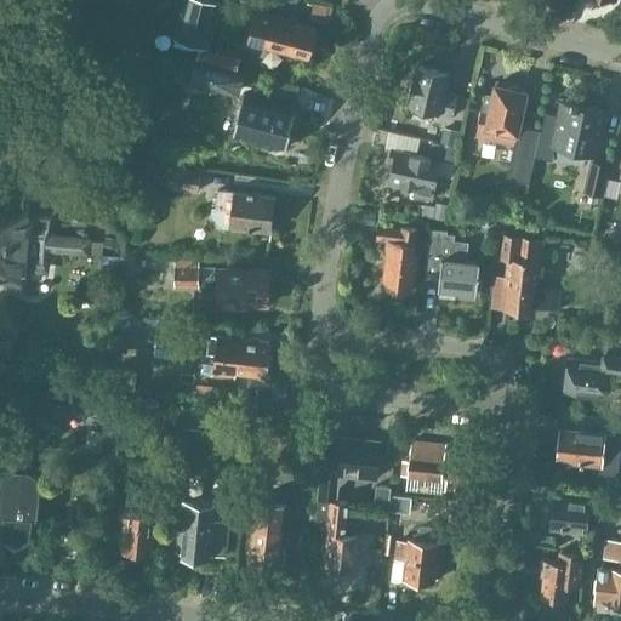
[(186,0),(176,40),(204,47),(209,49),(221,3),(209,0),(186,0)]
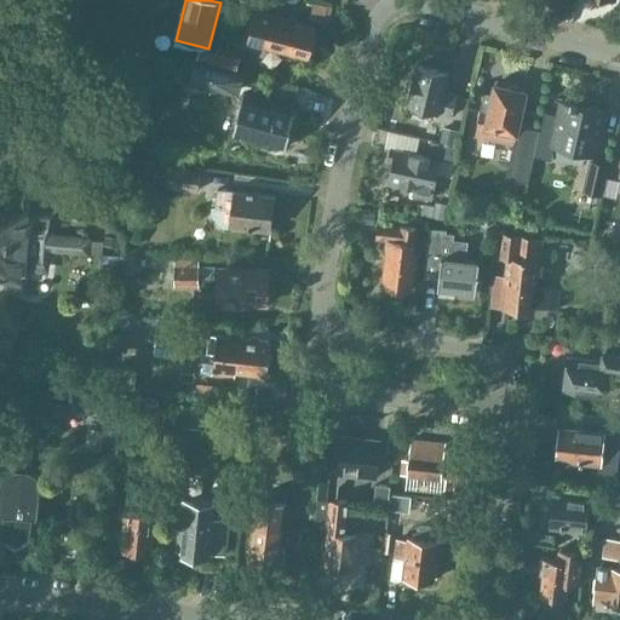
[(310,18),(328,23),(332,9),(314,4),(310,18)]
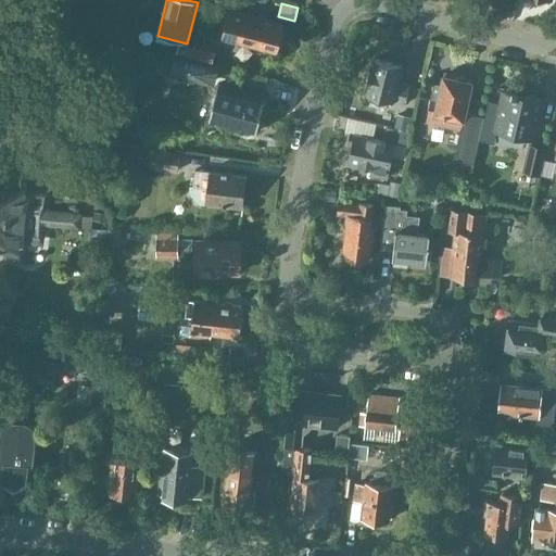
[(232,12),(225,39),(277,53),(278,49),(281,48),(283,41),(281,38),(285,25),(232,12)]
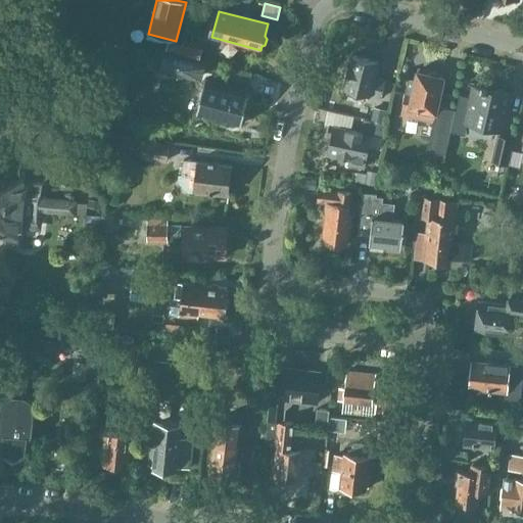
[(182,46),(171,43),(168,52),(180,55),(182,46)]
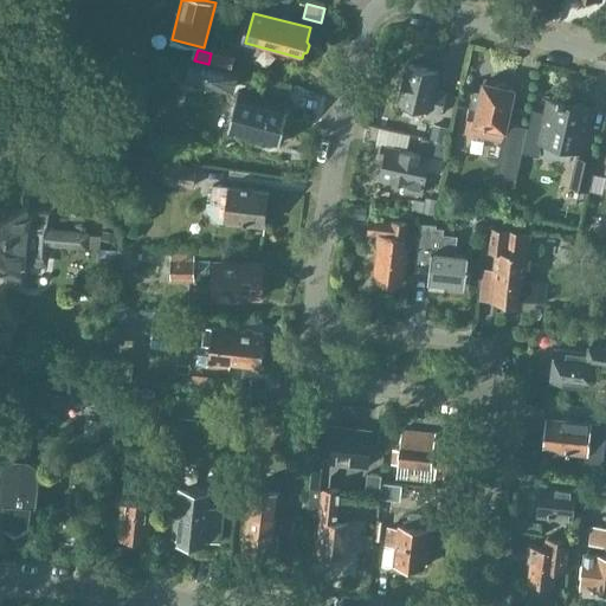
[(211,53),(208,64),(224,69),(227,55),(212,50),(211,53)]
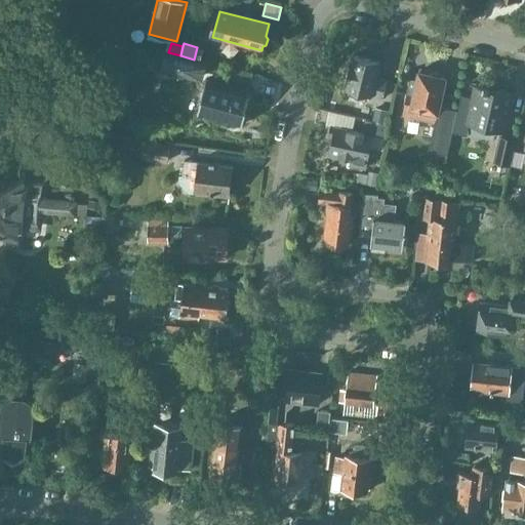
[(161,67),(167,69),(203,78),(207,65),(164,53),(161,67)]
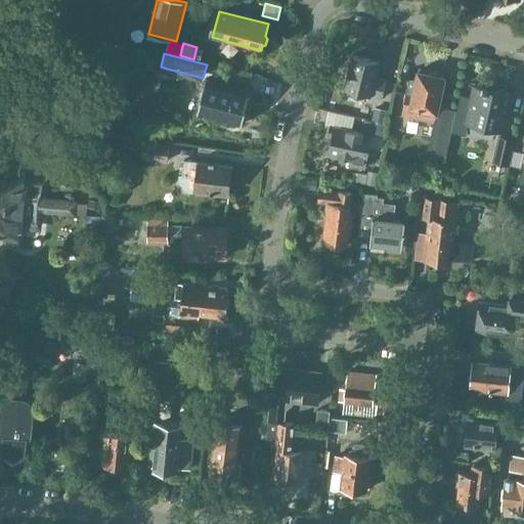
[(346,90),(383,99),(387,81),(375,78),(379,62),(354,56),(352,63),(350,63),(345,83),(347,83),(346,90)]
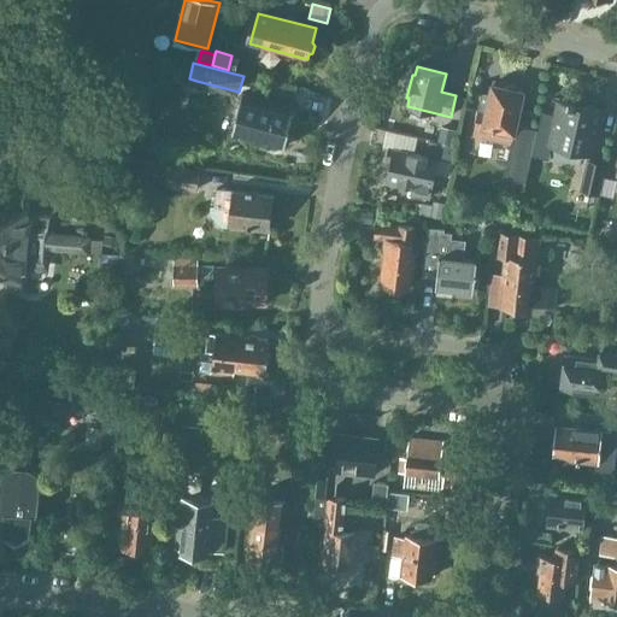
[(472,137),(512,146),(504,176),(526,182),(538,130),(516,125),(523,92),(492,84),(491,95),(482,93),(472,137)]
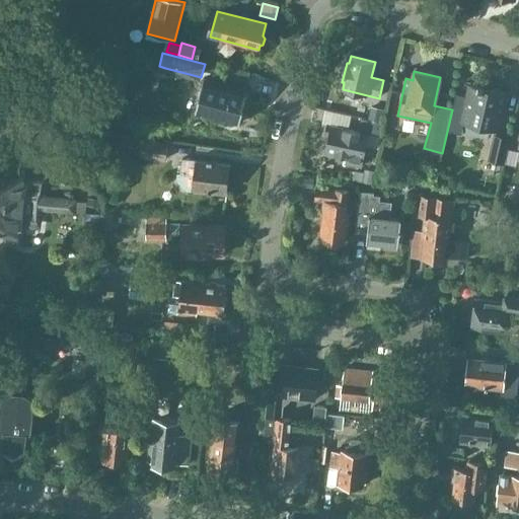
[(240,126),(249,91),(205,79),(195,114),(240,126)]
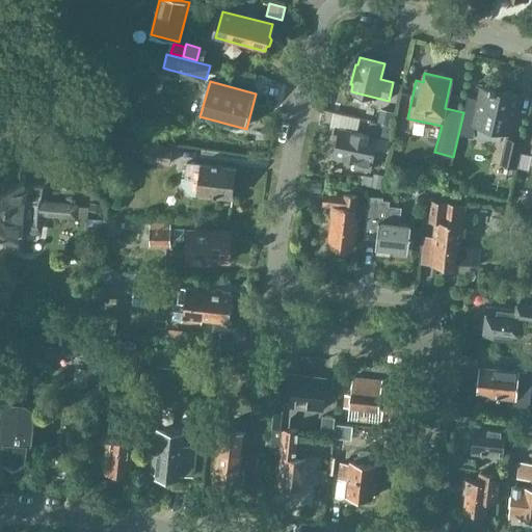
[(472,127),(510,135),(520,97),(482,86),(472,127)]
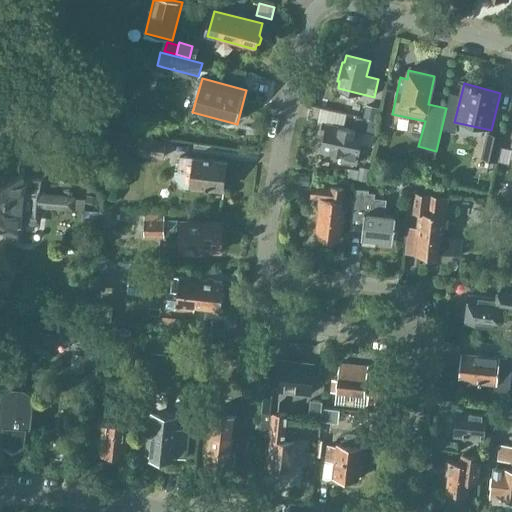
[(366,105),(363,120),(376,123),(380,108),(366,105)]
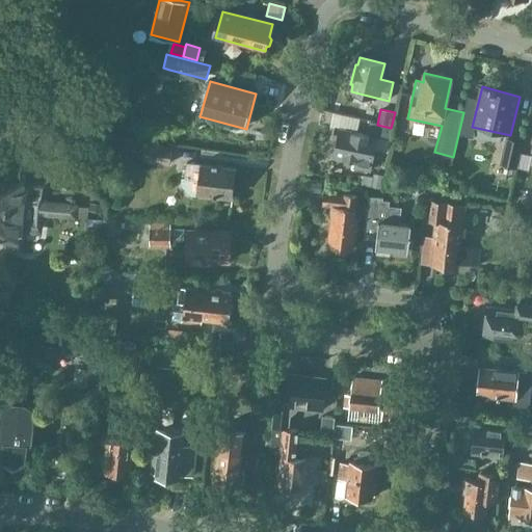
[(371,173),(378,139),(390,141),(393,128),(391,128),(377,125),(370,124),(368,135),(340,130),(335,157),(355,162),(353,169),(371,173)]
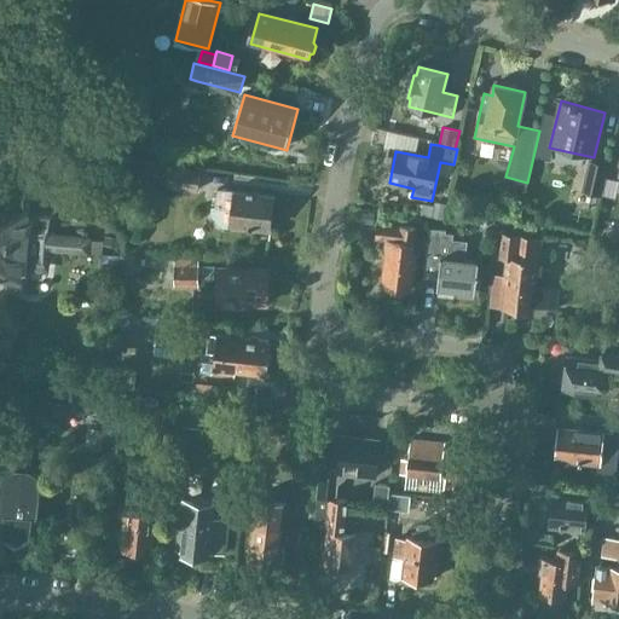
[(580,192),(601,198),(608,167),(588,162),(580,192)]
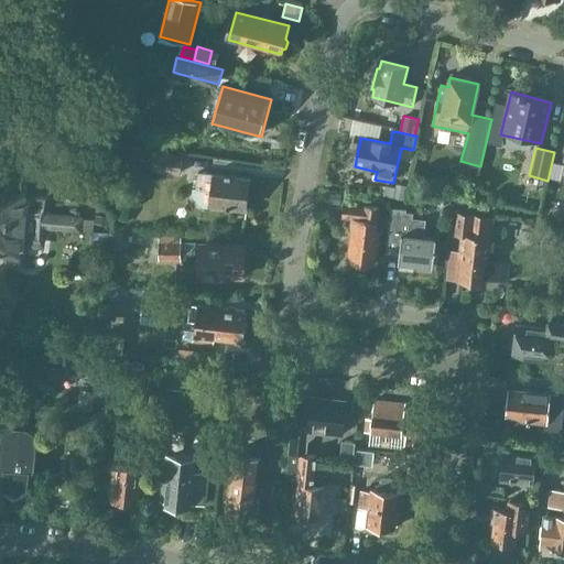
[(143,170),(153,171),(154,155),(145,154),(143,170)]
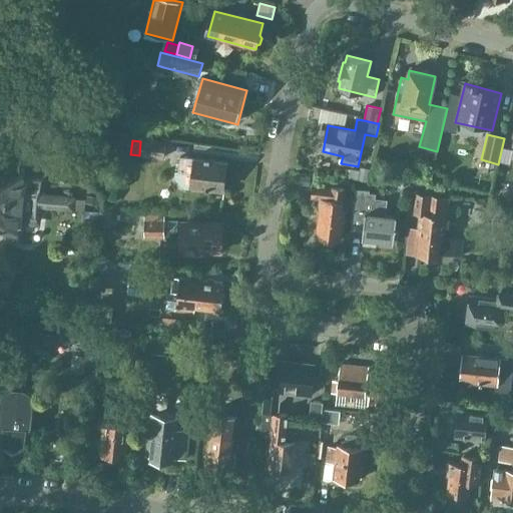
[(138,157),(164,160),(166,143),(140,141),(139,155),(138,157)]
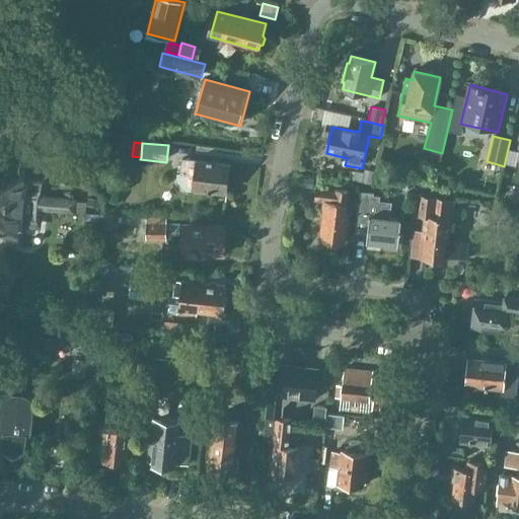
[(196,162),(182,160),(180,174),(177,173),(177,175),(178,179),(181,183),(183,187),(188,189),(192,190),(227,194),(230,164),(196,160),(196,162)]
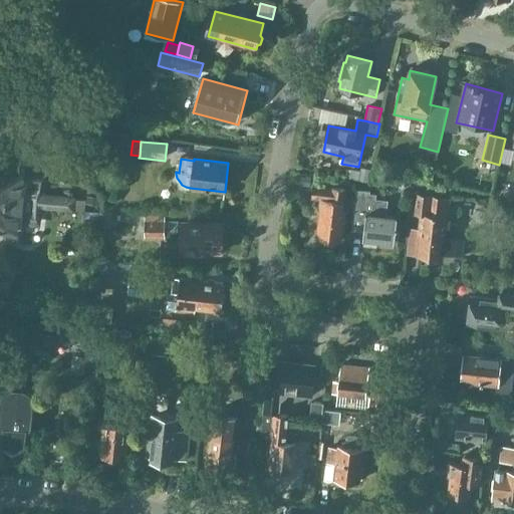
[(0,204),(74,211),(74,210),(75,200),(75,199),(42,196),(43,179),(28,178),(25,170),(14,168),(9,176),(0,174),(0,204)]
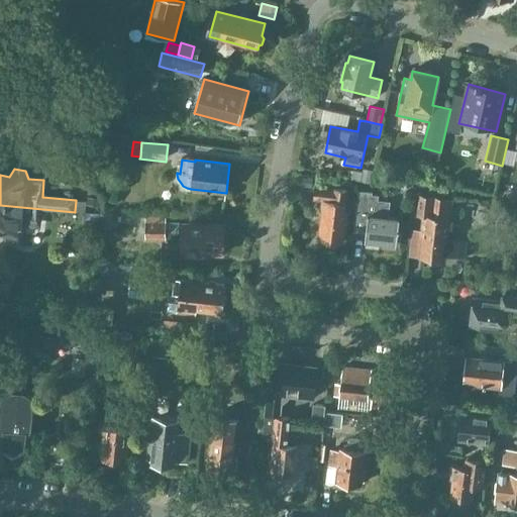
[(364,173),(353,171),(351,179),(371,183),(373,175),(374,172),(364,170),(364,173)]
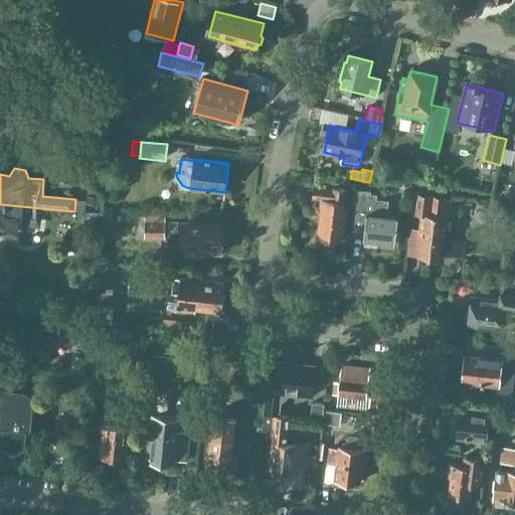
[(310,186),(312,177),(301,176),(300,185),(310,186)]
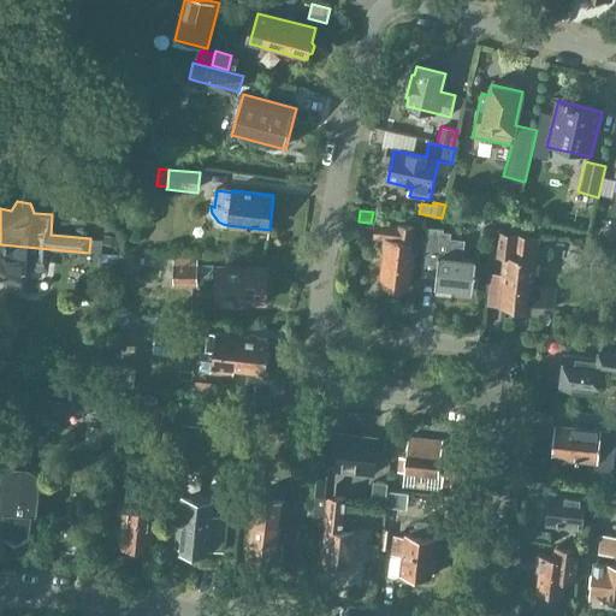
[(416,254),(413,254),(414,229),(375,224),(373,238),(385,240),(380,279),(385,280),(384,286),(407,289),(407,284),(413,285),(416,254)]
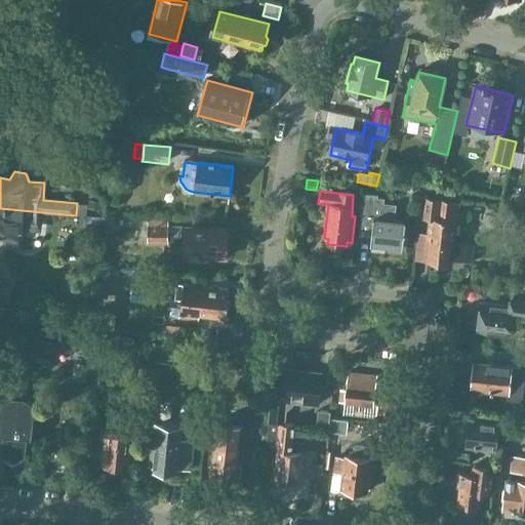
[(371,246),(374,246),(373,252),(386,253),(387,247),(403,249),(406,224),(395,221),(397,206),(387,205),(387,200),(378,199),(378,196),(365,195),(361,235),(372,237),(371,246)]
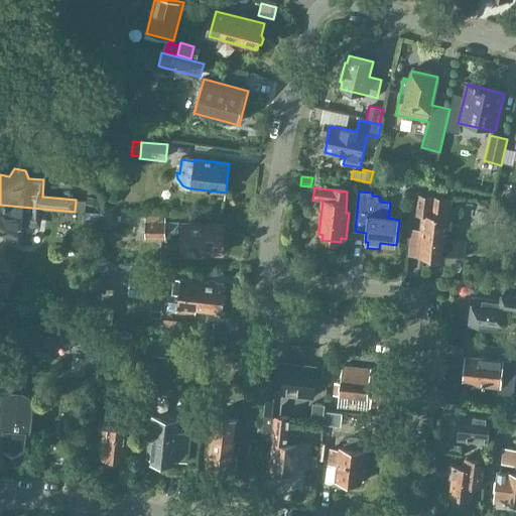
[(421,217),(420,229),(417,255),(423,256),(427,260),(434,261),(437,258),(442,259),(442,256),(452,258),(465,259),(467,239),(445,237),(445,235),(448,235),(450,218),(448,218),(449,210),(455,210),(455,201),(446,200),(430,198),(418,196),(416,215),(421,215),(421,217)]
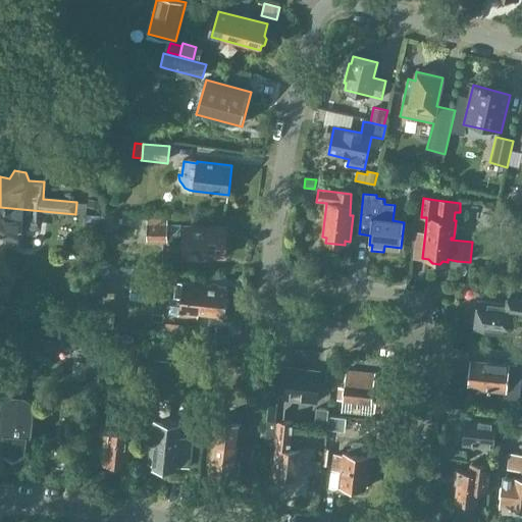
[(101,202),(89,201),(88,209),(100,210),(101,202)]
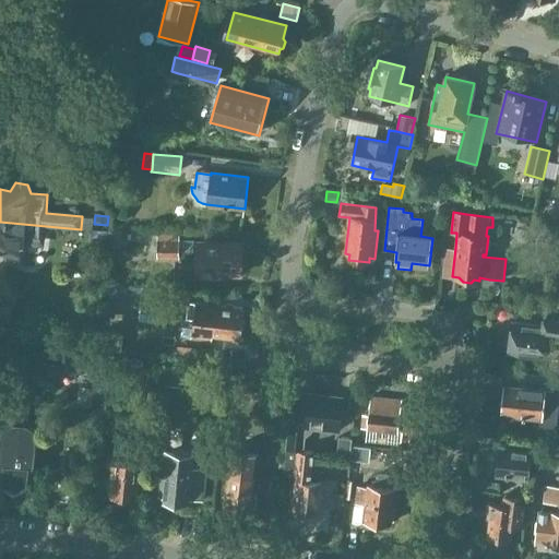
[(82,217),(81,228),(93,229),(93,218),(82,217)]
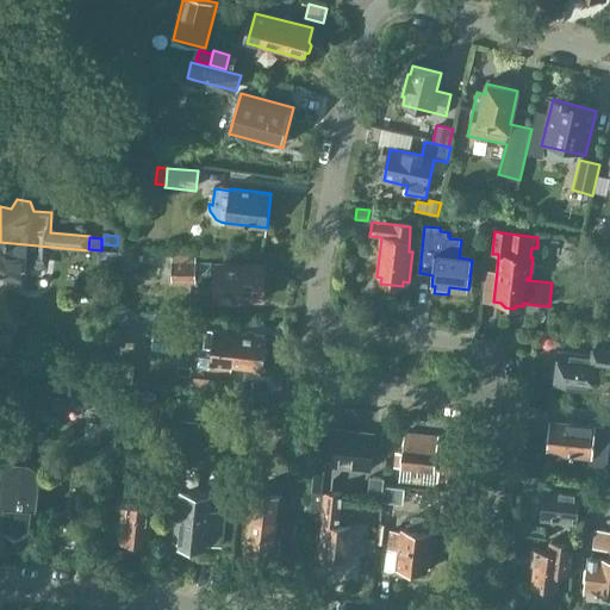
[(88,250),(0,242),(0,277),(5,278),(8,287),(22,288),(26,279),(27,268),(48,269),(50,250),(88,253),(88,250)]
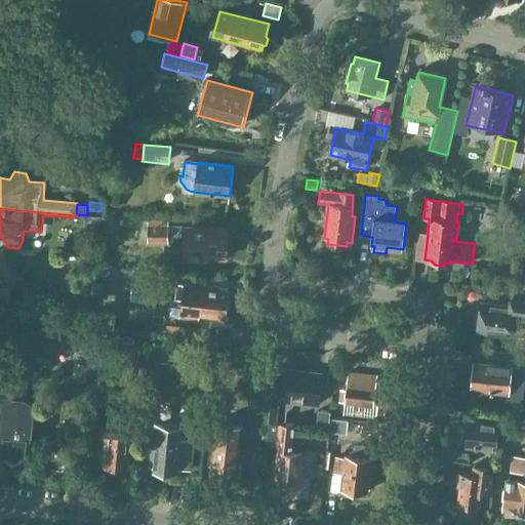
[(87,218),(87,232),(99,233),(99,218),(87,218)]
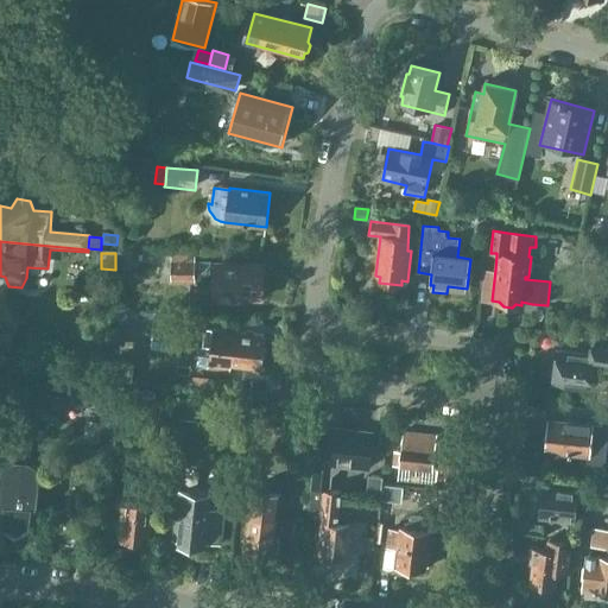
[(118,268),(130,270),(131,255),(120,254),(118,268)]
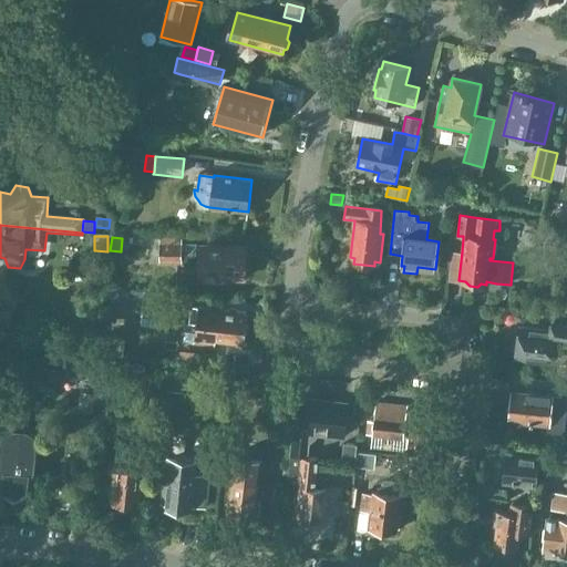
[(125,237),(125,239),(125,250),(146,251),(147,237),(125,237)]
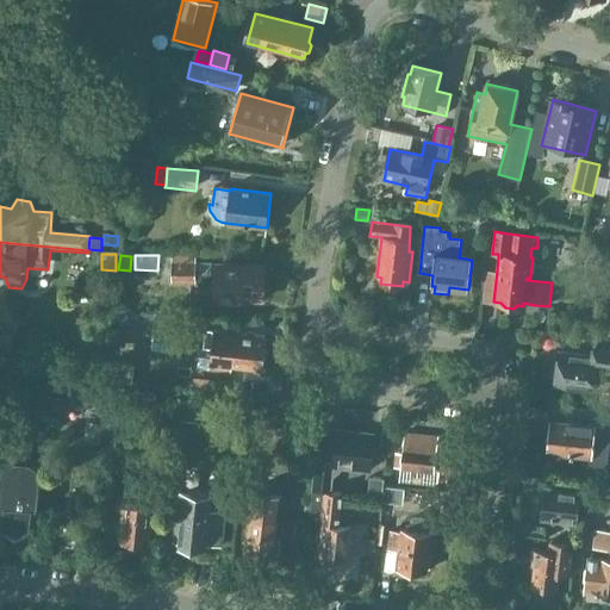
[(173,257),(173,284),(195,284),(195,257),(173,257)]
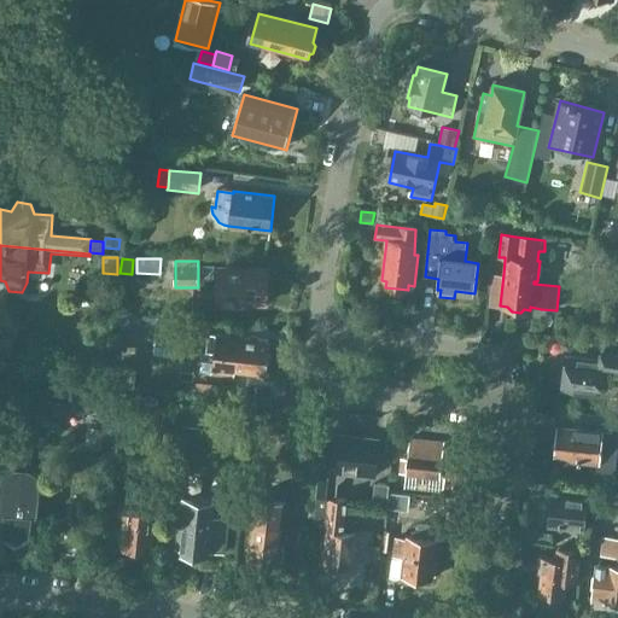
[(200,266),(199,291),(214,291),(215,266),(200,266)]
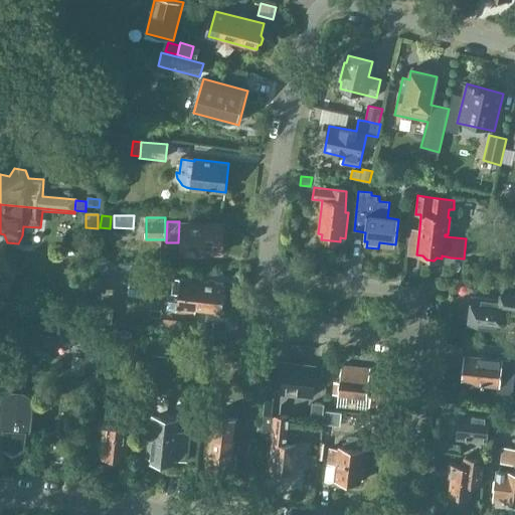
[(222,224),(181,224),(180,259),(203,259),(204,253),(222,253),(222,224)]
